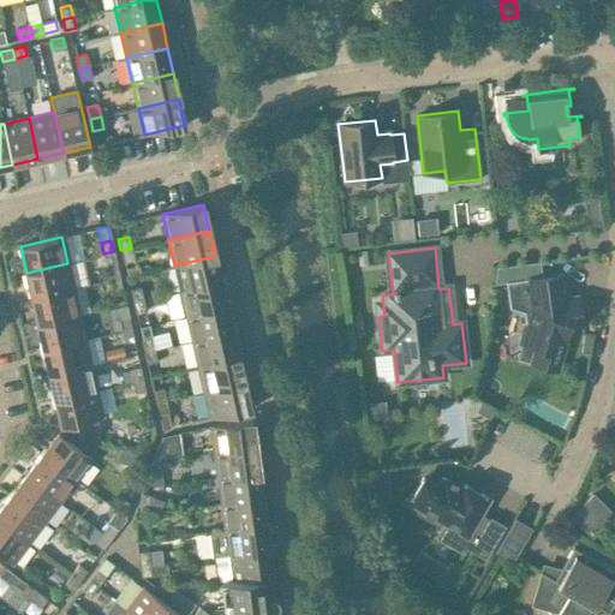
[(133,260),(131,249),(120,250),(124,262),(133,260)]
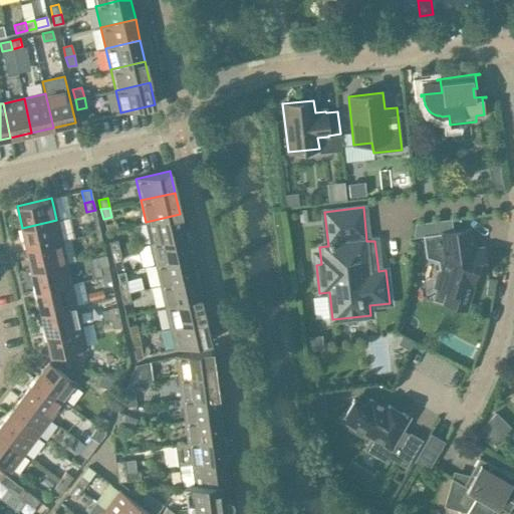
[(185,235),(180,214),(146,222),(151,243),(185,235)]
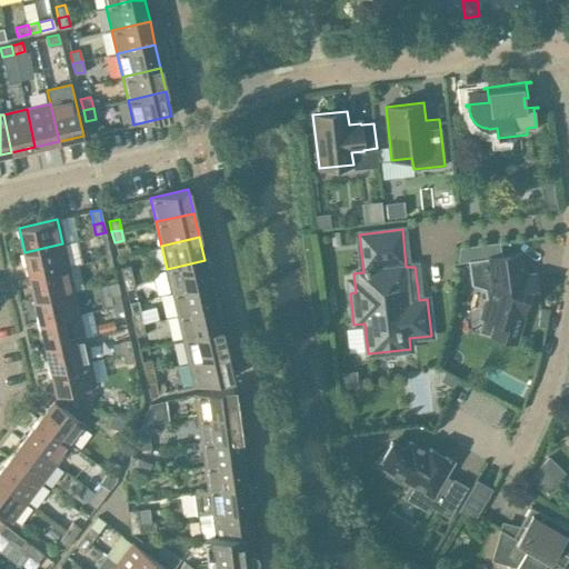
[(68,267),(62,243),(25,252),(29,276),(68,267)]
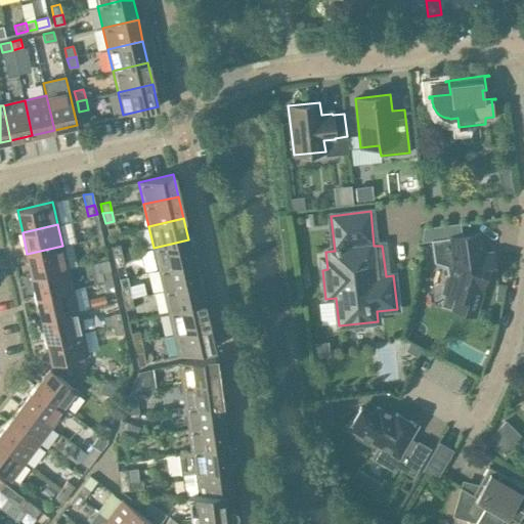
[(102,236),(99,226),(91,228),(93,238),(102,236)]
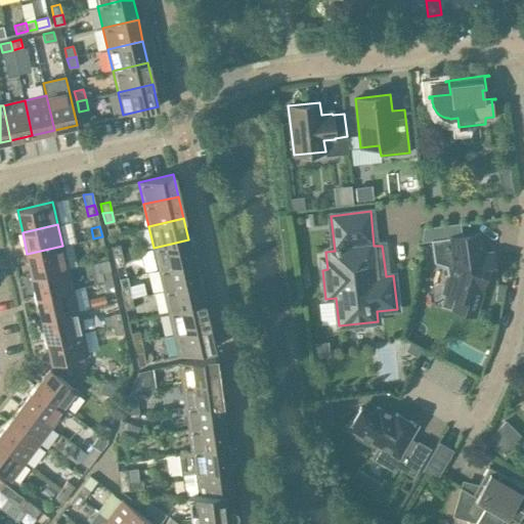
[(478,233),(462,235),(431,239),(434,262),(446,266),(448,280),(444,292),(457,296),(453,309),(473,315),(485,275),(495,273),(492,253),(481,255),(478,233)]
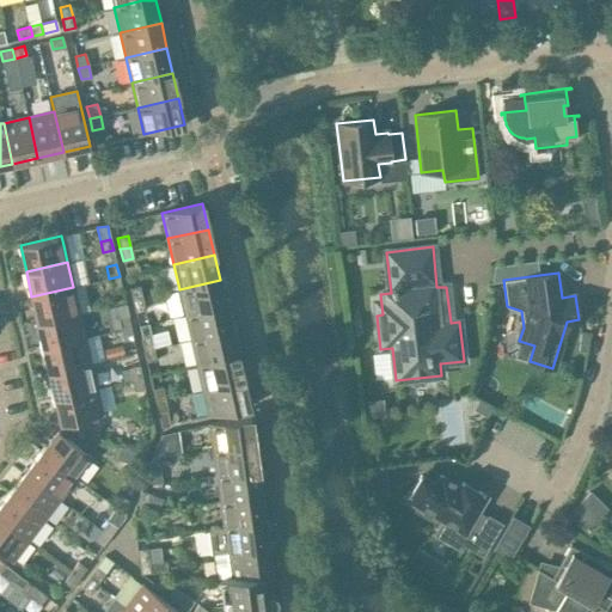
[(122,287),(120,276),(109,279),(111,289),(122,287)]
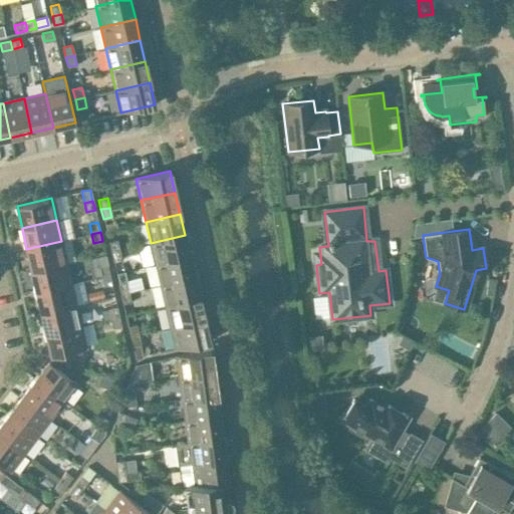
[(190,256),(185,235),(151,243),(155,264),(190,256)]
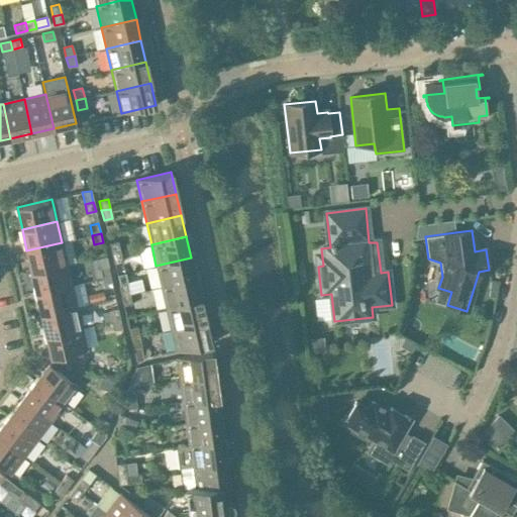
[(120,251),(117,241),(109,243),(111,253),(120,251)]
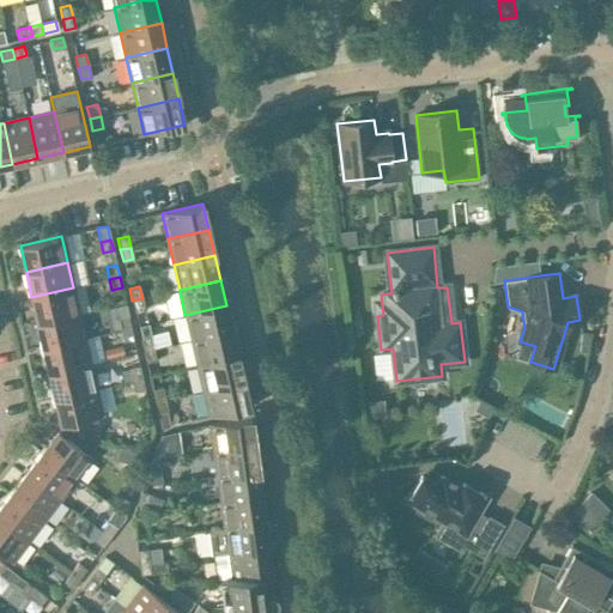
[(79,313),(73,287),(31,297),(37,322),(79,313)]
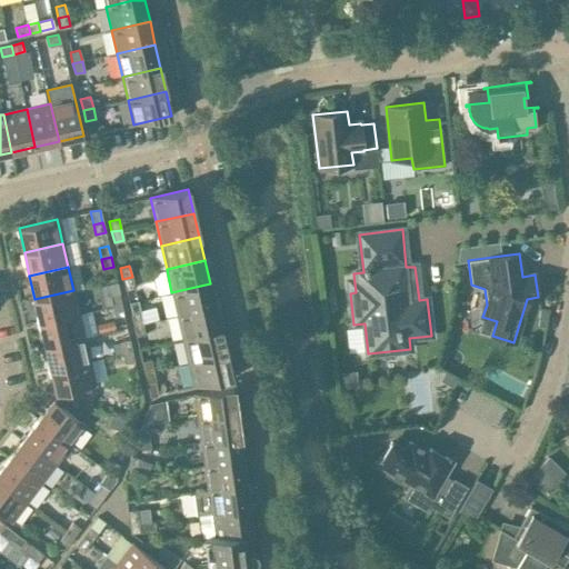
[(135,288),(132,277),(122,279),(126,290),(135,288)]
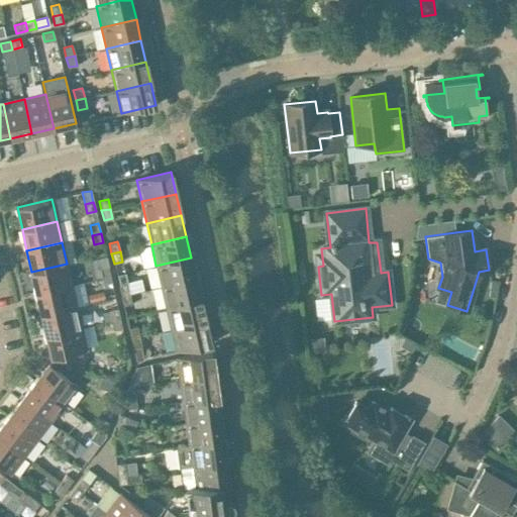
[(196,279),(191,257),(156,266),(161,287),(196,279)]
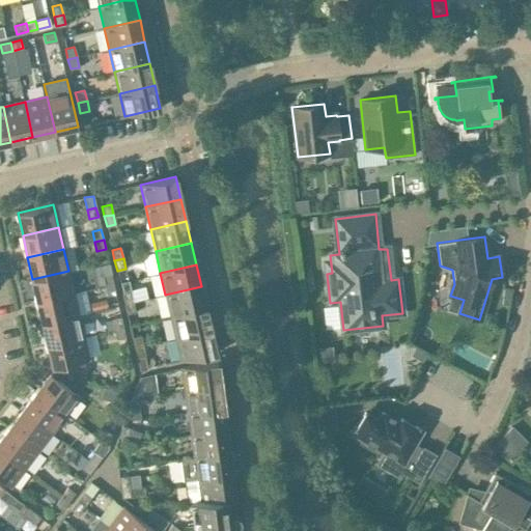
[(73,292),(68,271),(32,279),(37,301),(73,292)]
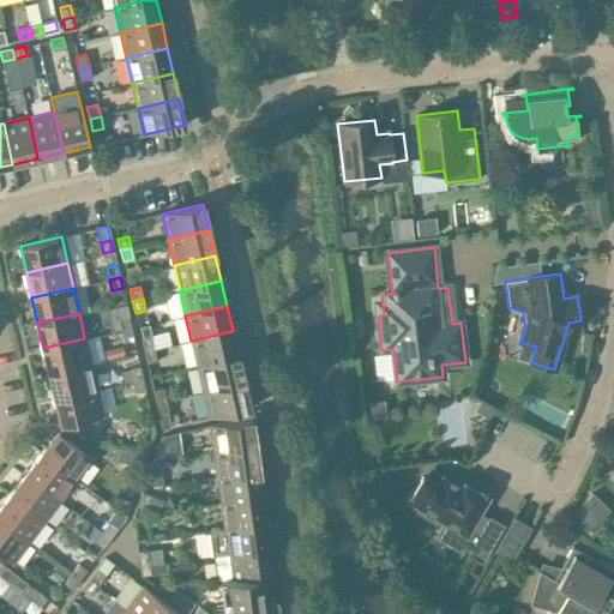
[(131,327),(128,315),(118,318),(121,330),(131,327)]
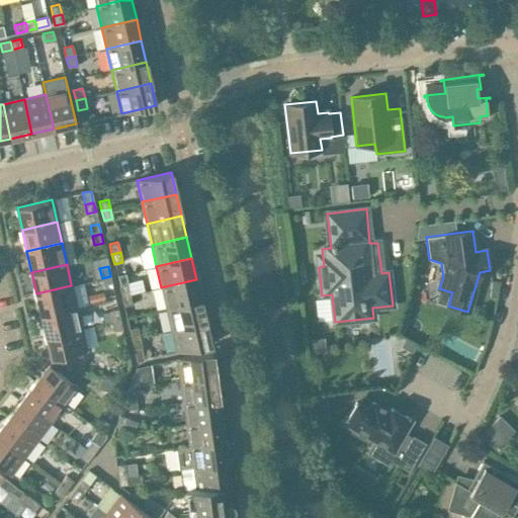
[(112,286),(110,276),(102,278),(104,288),(112,286)]
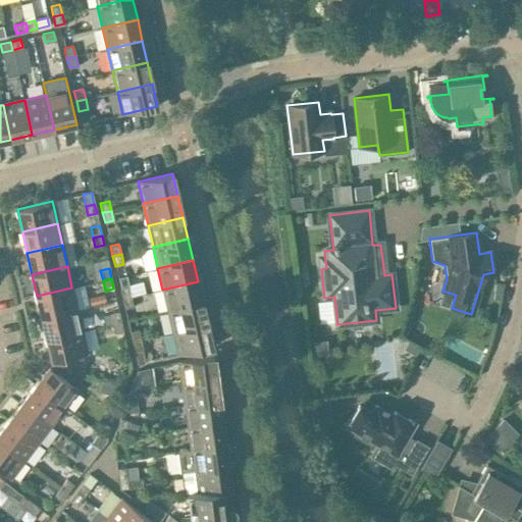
[(203,303),(198,281),(162,290),(167,311),(203,303)]
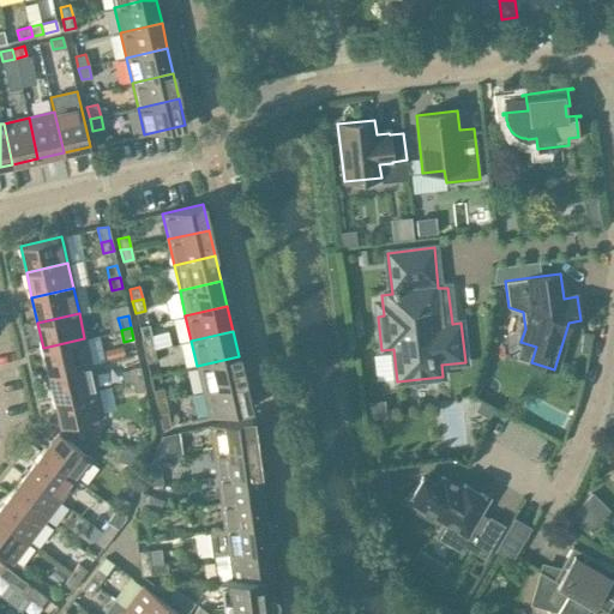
[(154,349),(151,337),(140,339),(144,351),(154,349)]
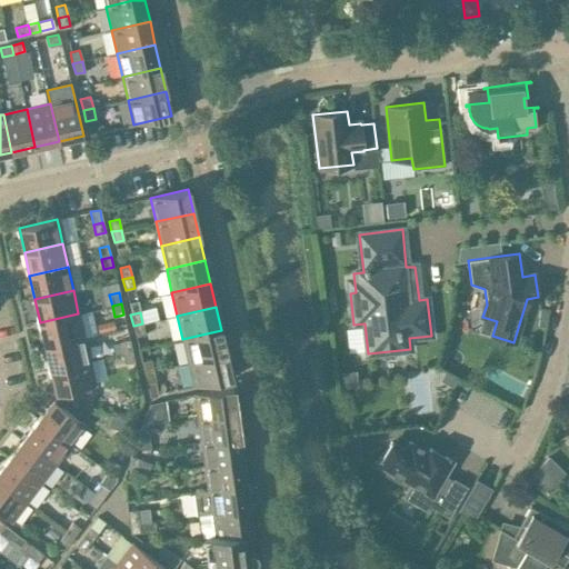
[(83,337),(78,313),(40,322),(46,346),(83,337)]
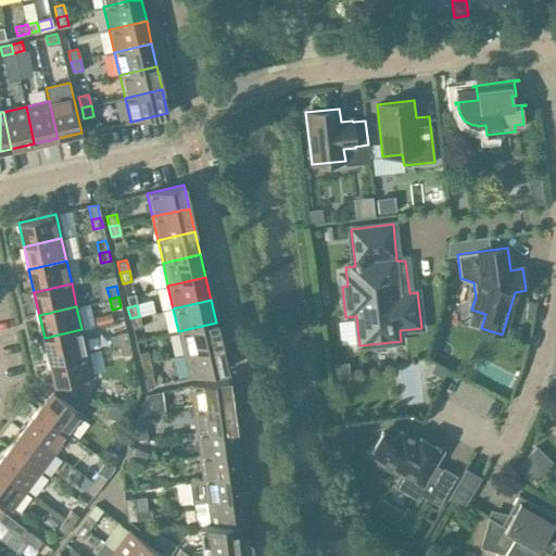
[(142,327),(139,316),(130,318),(135,340),(156,336),(154,324),(142,327)]
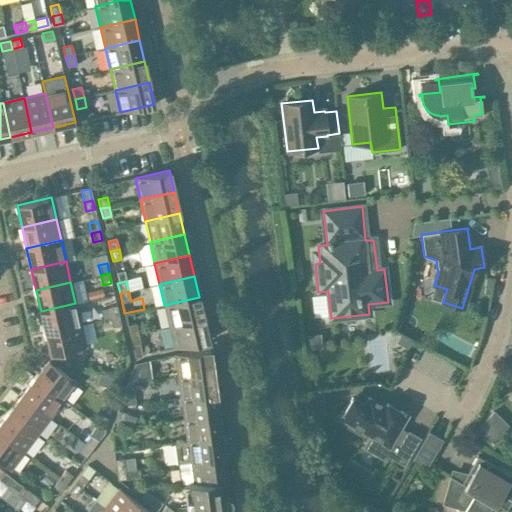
[(203,318),(199,297),(164,305),(169,326),(203,318)]
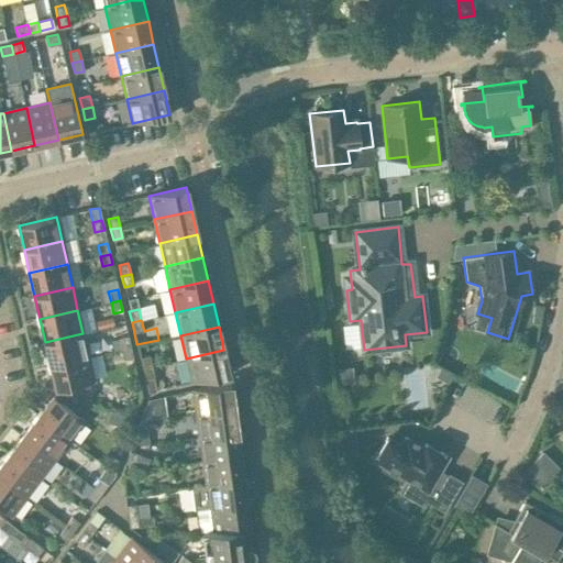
[(88,356),(83,333),(45,342),(51,365),(88,356)]
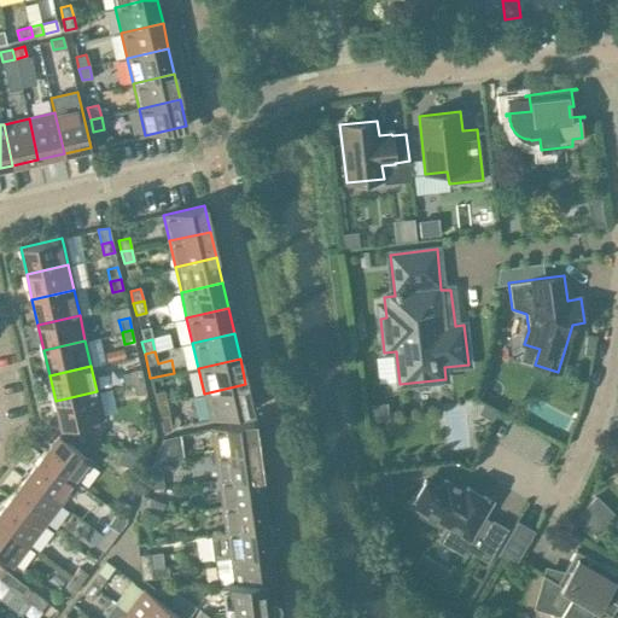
[(144,382),(140,368),(130,371),(133,384),(144,382)]
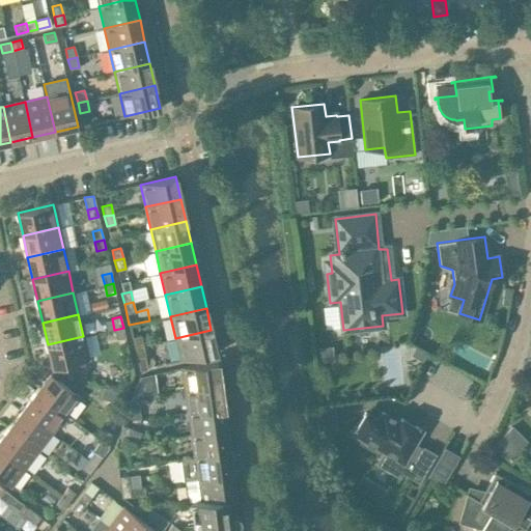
[(126,337),(123,328),(114,330),(116,339),(126,337)]
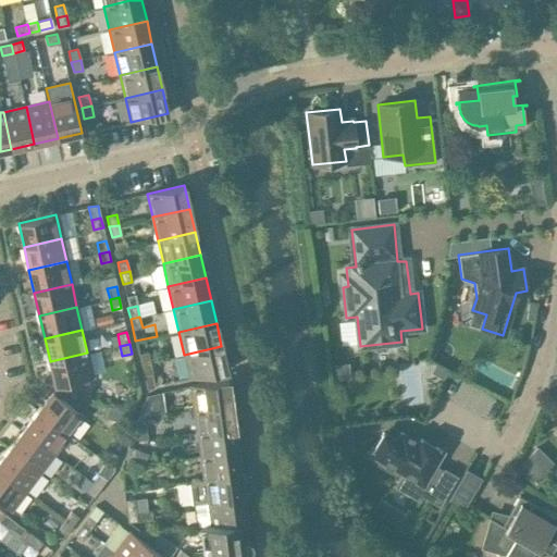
[(227,370),(221,346),(184,355),(189,379),(227,370)]
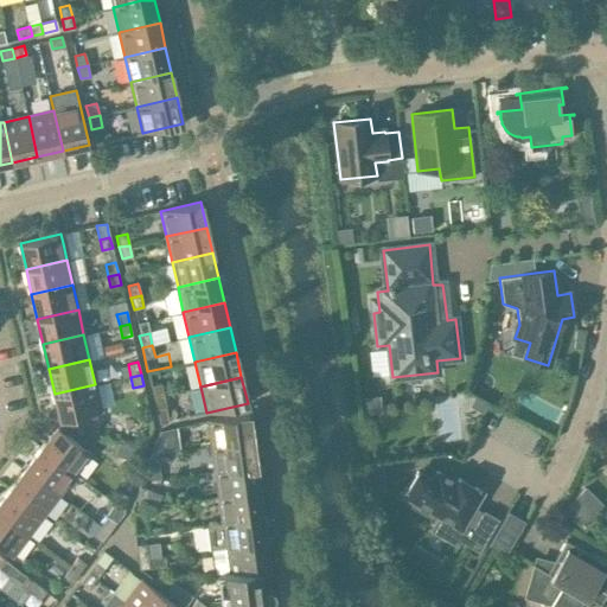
[(164,395),(160,383),(151,385),(154,397),(164,395)]
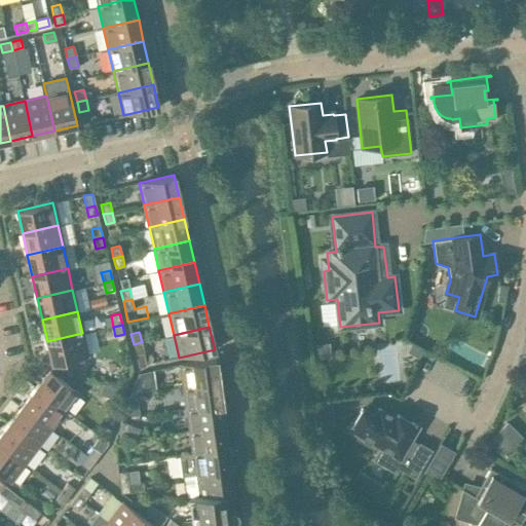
[(87,355),(82,333),(47,341),(52,364),(87,355)]
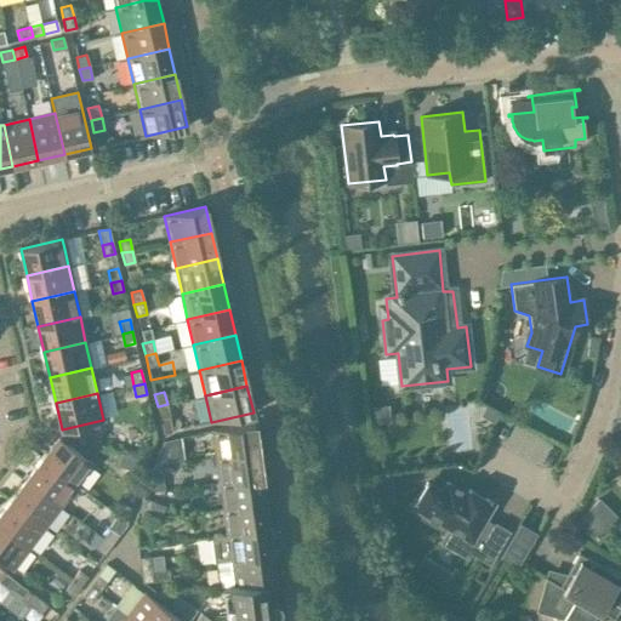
[(170,416),(167,404),(158,406),(160,419),(170,416)]
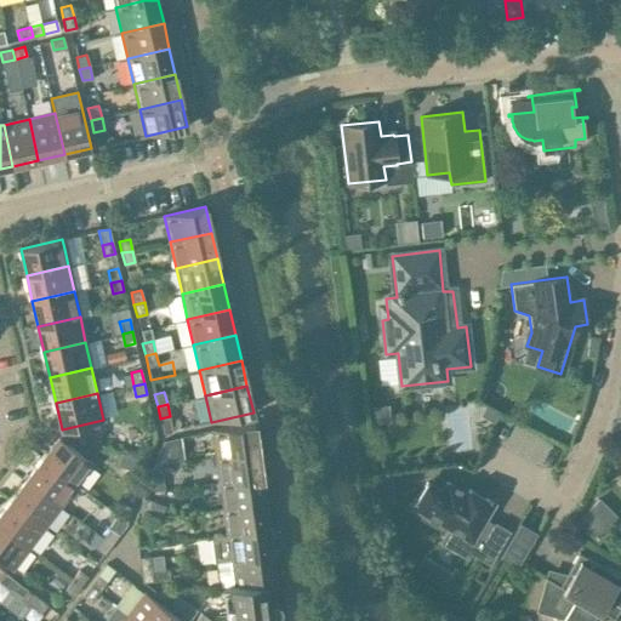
[(258,451),(255,423),(212,429),(216,456),(258,451)]
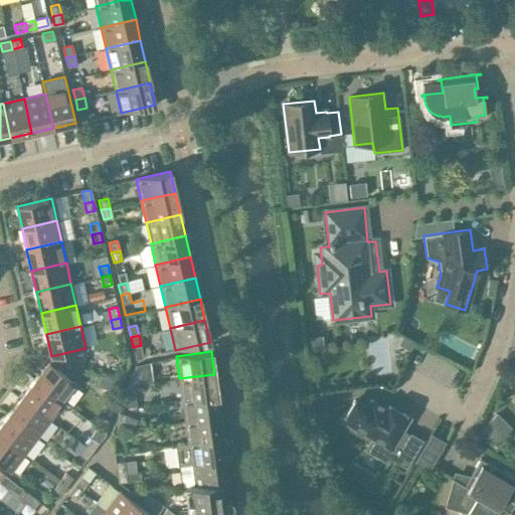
[(48,362),(35,380),(63,401),(76,383),(48,362)]
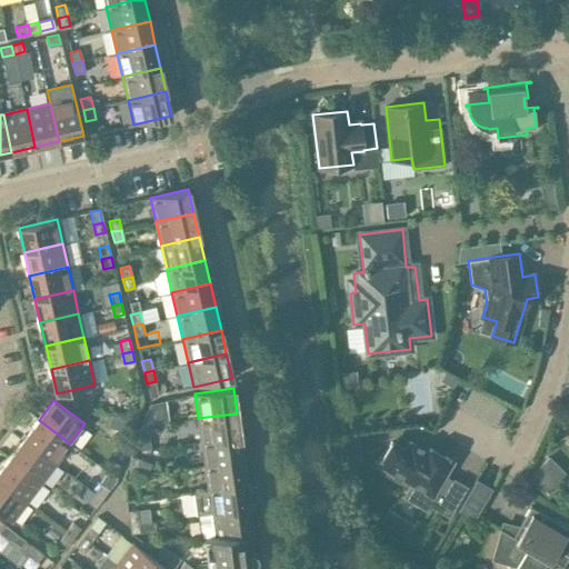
[(156,413),(147,410),(142,421),(152,425),(156,413)]
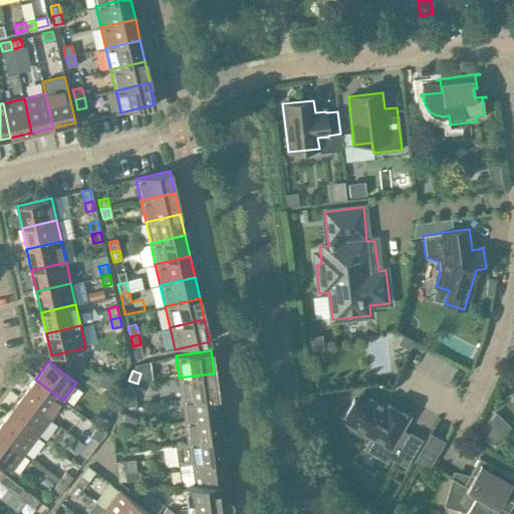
[(217,395),(214,373),(179,377),(182,400),(217,395)]
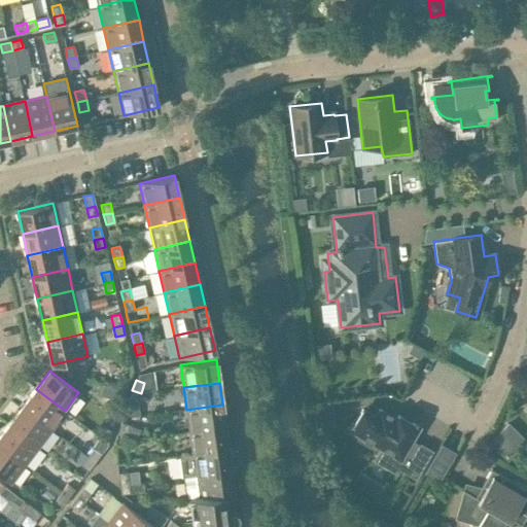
[(65,411),(36,389),(23,407),(51,428),(65,411)]
